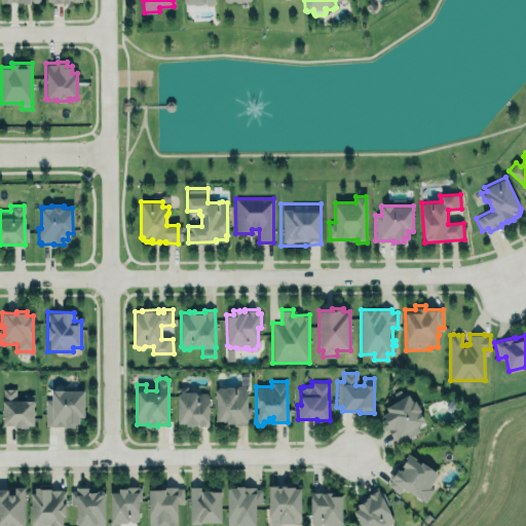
[(218,387),(224,387),(226,386),(233,386),(234,387),(236,387),(238,385),(243,385),(247,388),(247,407),(250,407),(250,417),(248,417),(248,425),(234,425),(234,423),(226,422),(226,420),(216,420),(216,390),(218,387)]
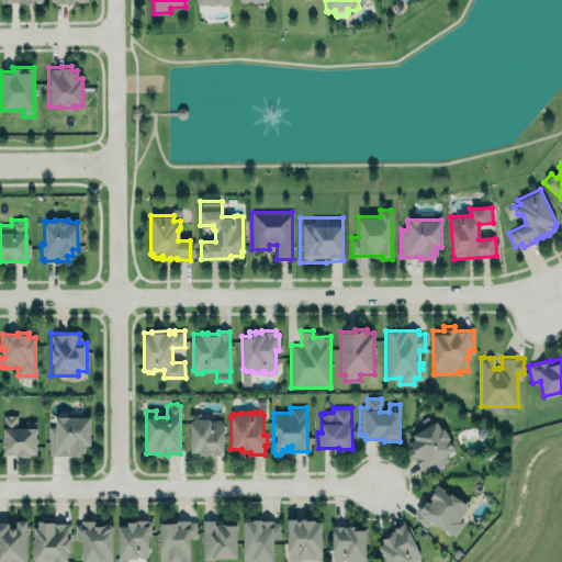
[(189,451),(189,413),(200,413),(200,418),(218,418),(222,422),(223,454),(199,454),(199,451),(189,451)]
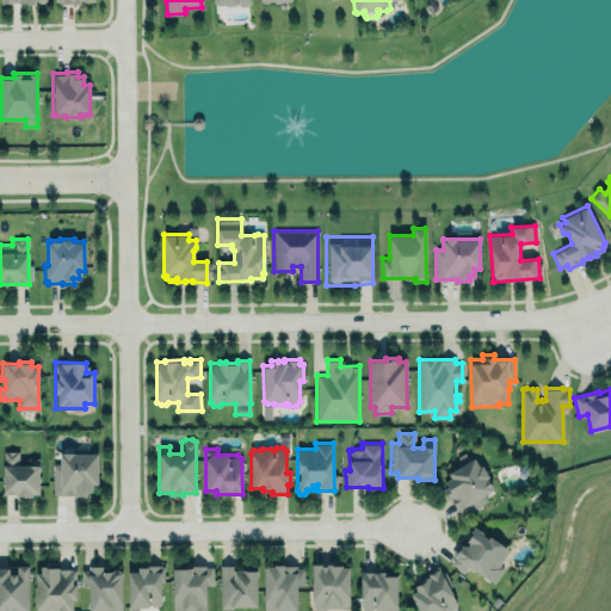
[(2,494),(16,494),(16,495),(31,495),(31,494),(39,494),(38,464),(19,464),(19,450),(2,450),(2,494)]
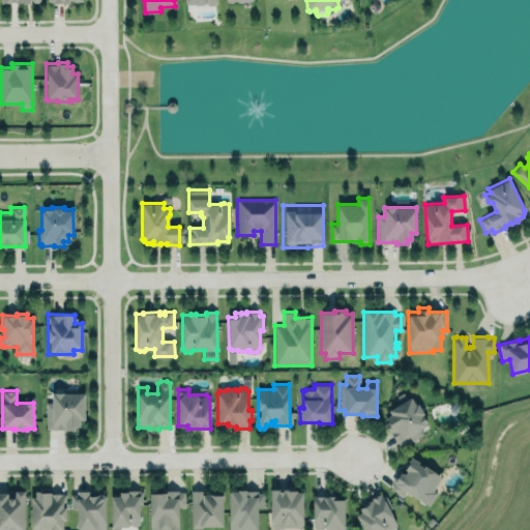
[(52,393),(54,393),(54,391),(63,391),(63,393),(84,393),(84,419),(80,419),(80,425),(75,425),(75,430),(65,430),(65,429),(47,429),(46,402),(52,402),(52,393)]
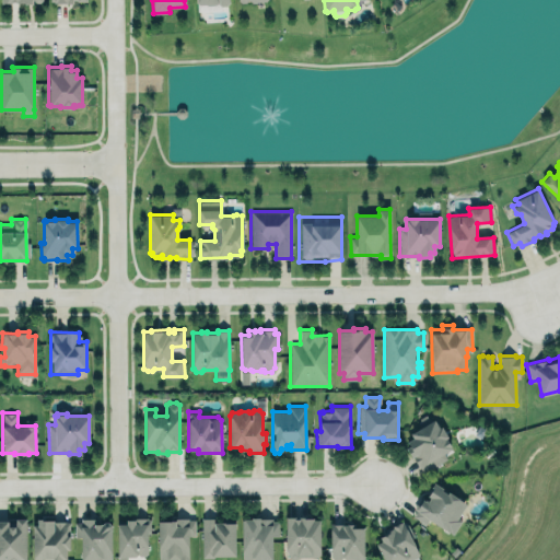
[(409,432),(413,441),(406,444),(419,473),(447,459),(444,453),(452,450),(438,419),(409,432)]
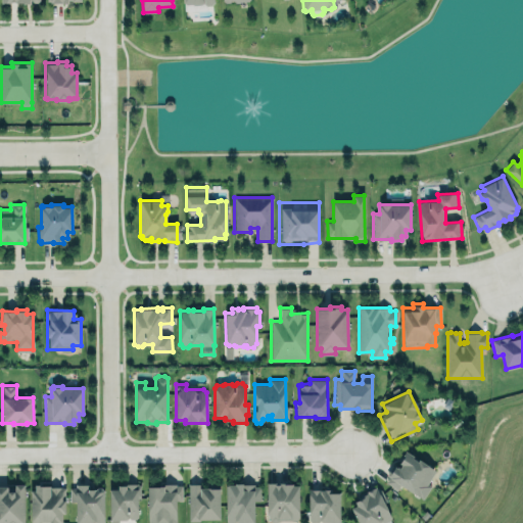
[(393,462),(385,474),(388,476),(384,482),(396,489),(399,484),(423,500),(432,485),(428,482),(436,470),(419,460),(418,461),(412,457),(414,456),(402,448),(398,455),(402,458),(399,462),(401,464),(399,467),(393,462)]
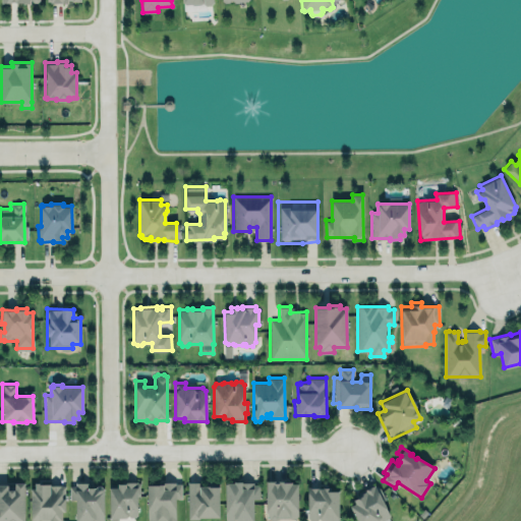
[(31,487),(35,487),(35,481),(51,481),(51,484),(61,484),(61,485),(64,485),(65,511),(62,512),(62,520),(40,520),(31,520),(31,487)]
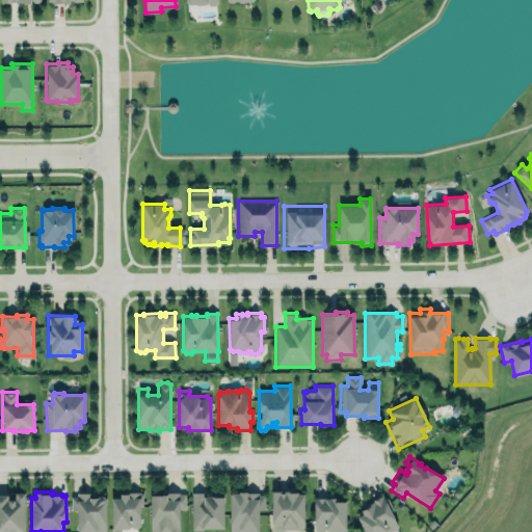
[(111,531),(111,494),(120,494),(120,493),(128,493),(128,491),(140,491),(140,493),(142,491),(142,506),(140,506),(140,525),(137,528),(132,528),(130,526),(128,528),(120,528),(120,531),(111,531)]
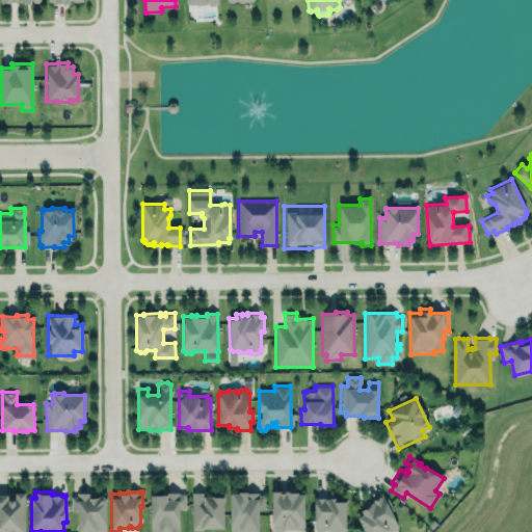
[(150,495),(150,531),(169,530),(169,531),(179,531),(179,508),(185,508),(185,494),(179,494),(179,491),(166,491),(167,495),(150,495)]
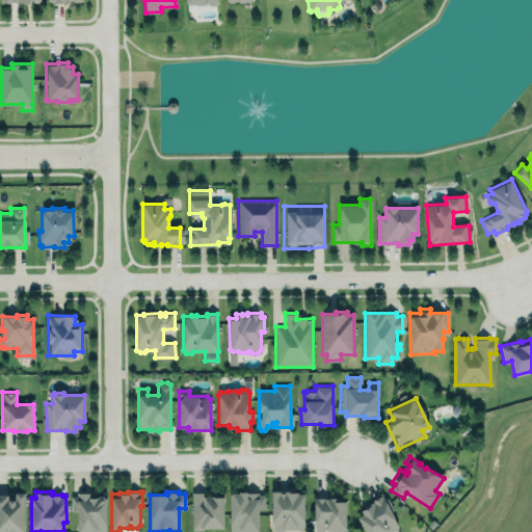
[(191,491),(204,491),(204,496),(222,496),(223,528),(203,528),(203,529),(191,529),(191,491)]
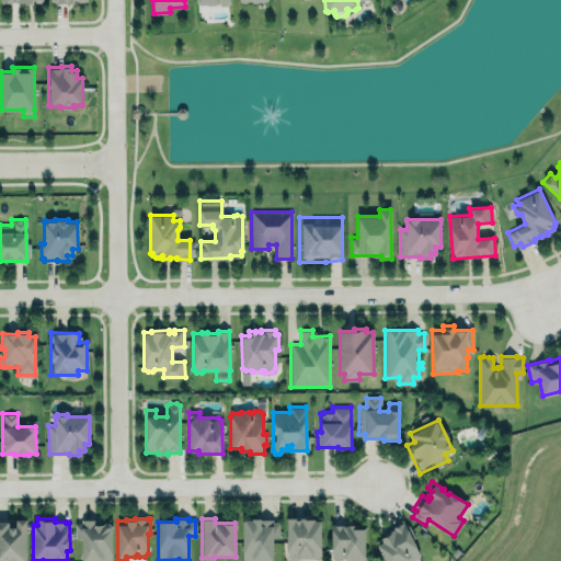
[(241,519),(241,560),(272,560),(272,538),(278,537),(278,518),(241,519)]
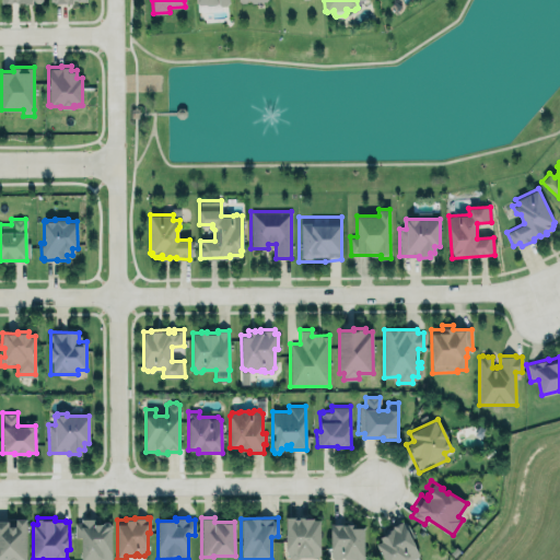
[(287,517),(287,557),(290,557),(291,558),(296,559),(298,557),(317,556),(319,553),(319,520),(313,520),(313,517),(287,517)]
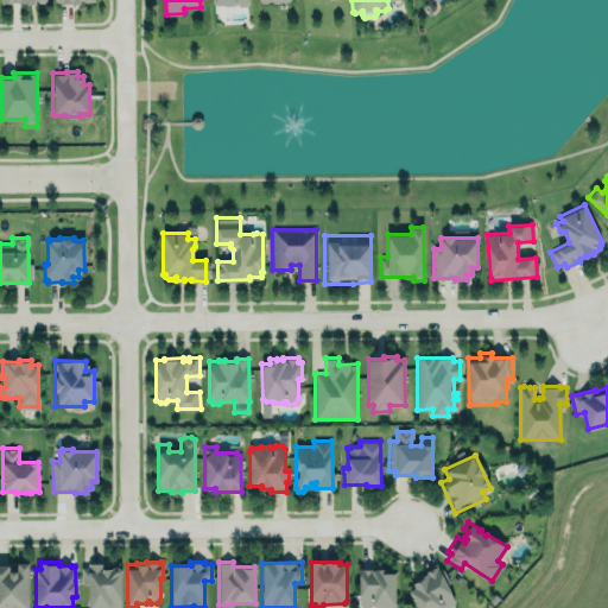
[(83,568),(89,568),(89,563),(103,563),(103,567),(119,567),(121,570),(121,607),(120,607),(114,607),(109,605),(107,607),(89,607),(89,581),(83,581),(83,568)]
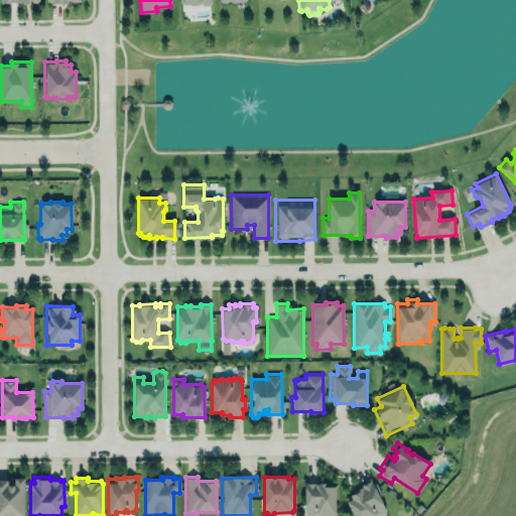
[(348,500),(355,515),(375,515),(376,515),(378,515),(384,513),(385,510),(371,480),(362,484),(362,486),(354,490),(355,492),(351,494),(352,498),(348,500)]
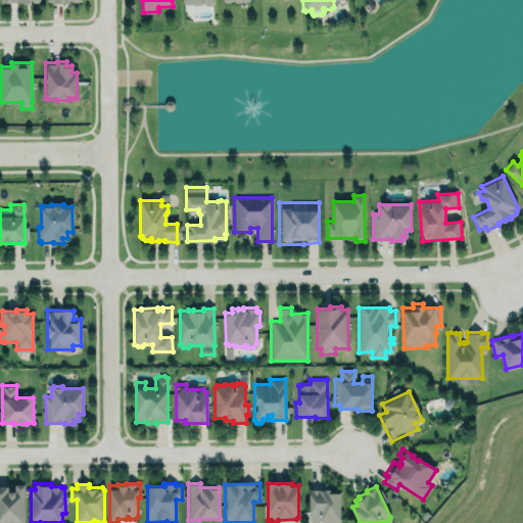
[(308,489),(321,489),(324,489),(324,488),(331,488),(331,492),(339,492),(339,522),(330,522),(323,522),(319,519),(318,521),(312,522),(308,519),(308,489)]
